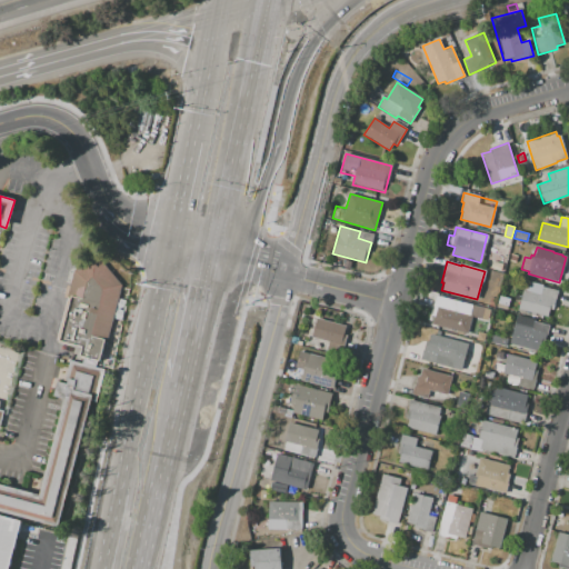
[(491,261),(503,265),(501,272),(489,269),(491,261)]
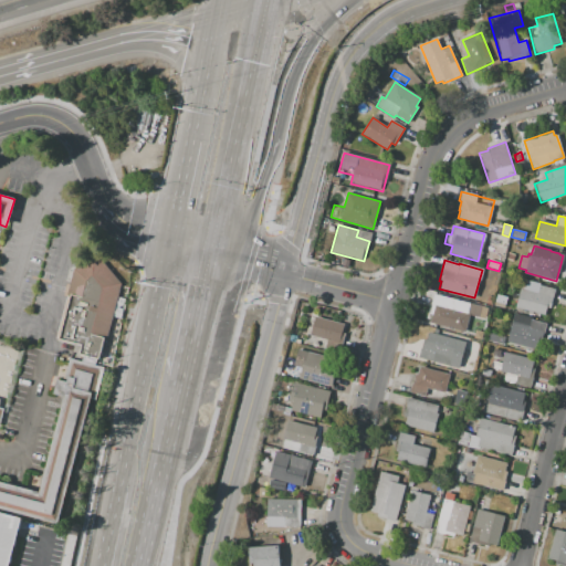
[(102,365),(113,322),(123,284),(74,272),(69,295),(58,339),(81,346),(77,358),(102,365)]
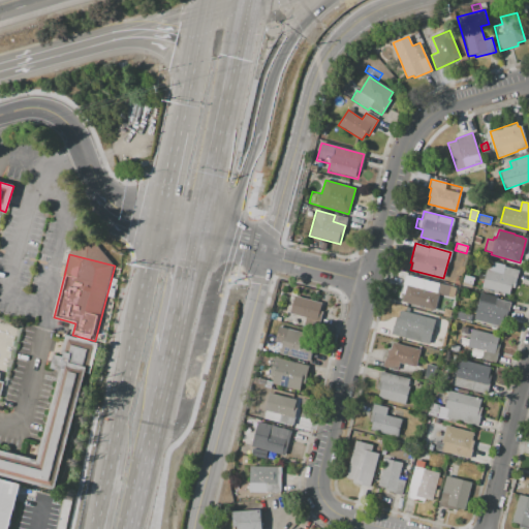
[(509,294),(481,287),(489,260),(505,265),(504,267),(520,271),(515,288),(511,287),(509,294)]
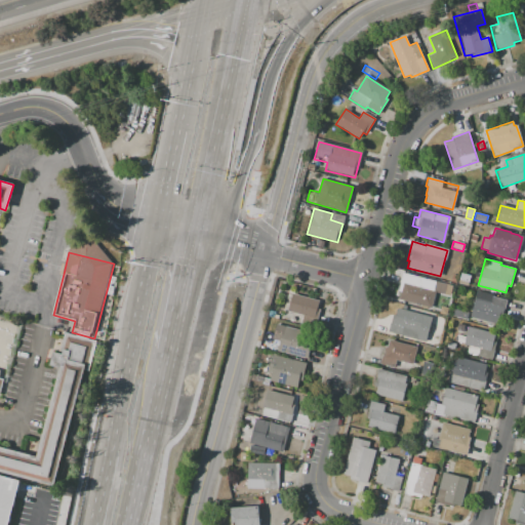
[(400,298),(401,292),(398,291),(403,273),(435,281),(435,280),(446,283),(445,285),(450,286),(448,295),(443,294),(443,296),(436,294),(432,308),(400,298)]
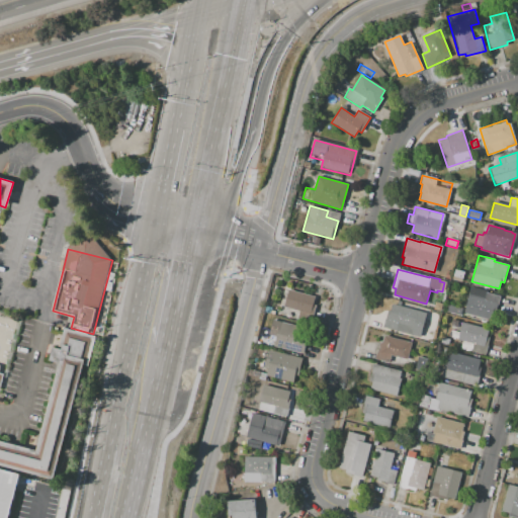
[(450,279),(443,277),(445,270),(452,272),(450,279)]
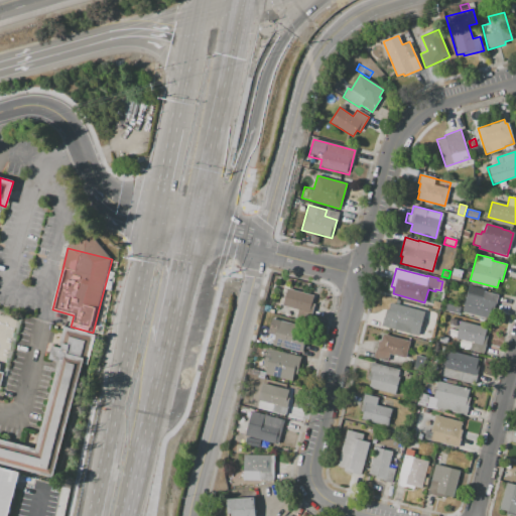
[(453,269),(464,271),(462,281),(450,278),(453,269)]
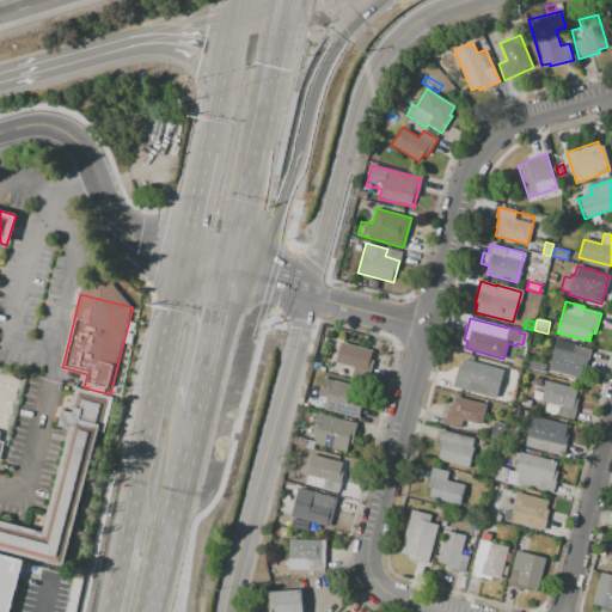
[(549,369),(554,349),(555,349),(557,338),(576,343),(576,346),(592,350),(587,366),(583,365),(580,377),(549,369)]
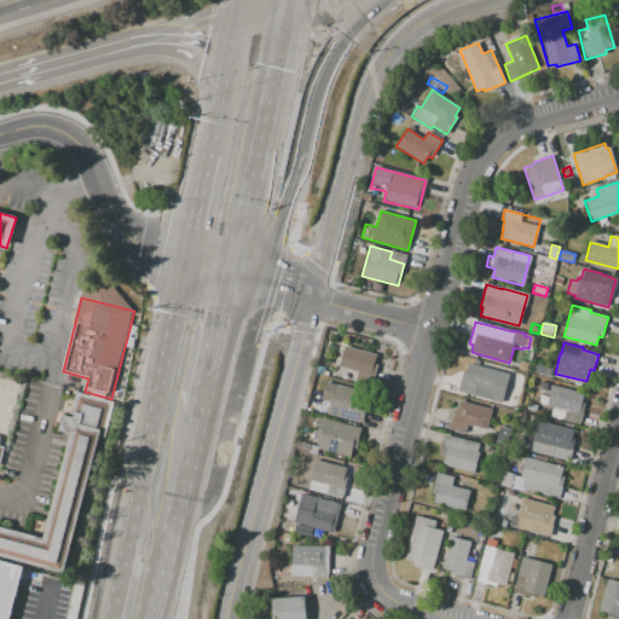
[(345,346),(376,354),(374,366),(371,365),(368,380),(357,376),(359,371),(340,366),(345,346)]
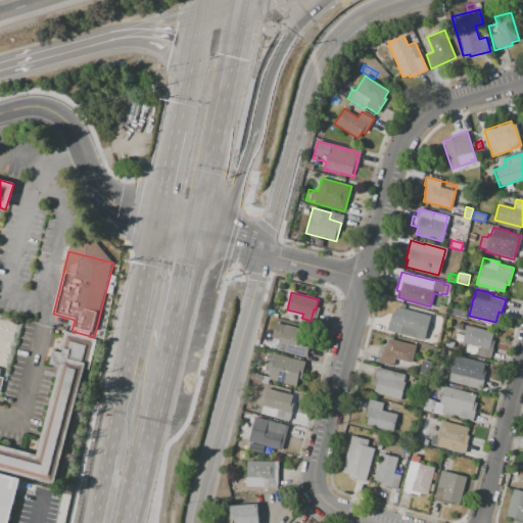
[(417,339),(385,330),(387,321),(389,321),(391,313),(394,314),(396,306),(424,314),(417,339)]
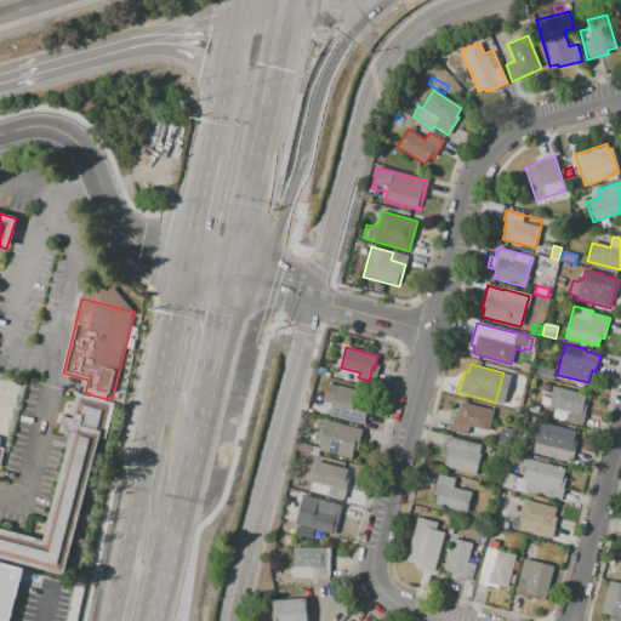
[(536,365),(554,370),(553,379),(534,374),(536,365)]
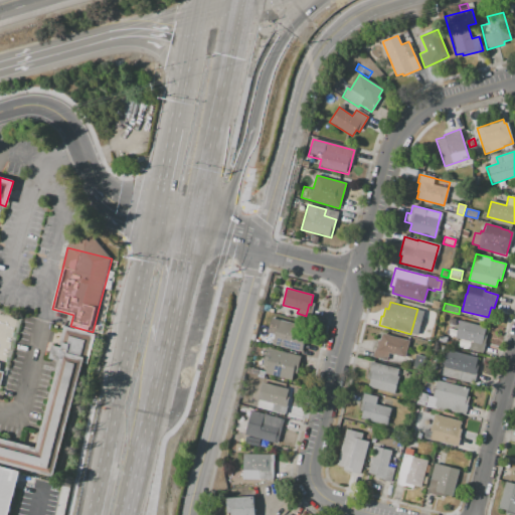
[(272,345),(274,335),(267,333),(272,317),(296,323),(294,331),(307,334),(302,353),(272,345)]
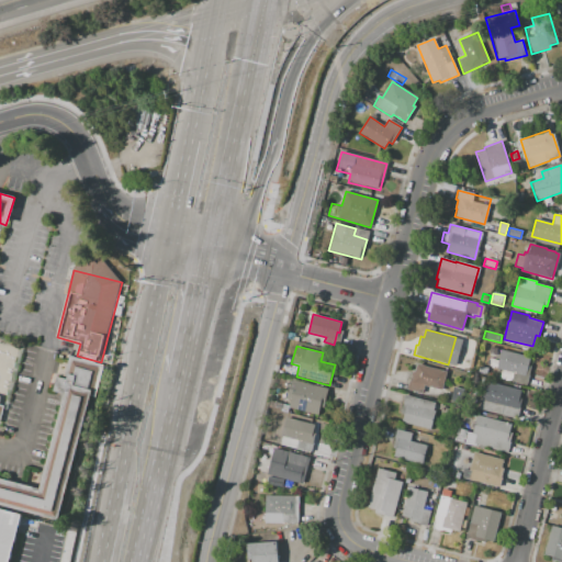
[(525,384),(512,381),(513,373),(496,369),(502,349),(532,357),(525,384)]
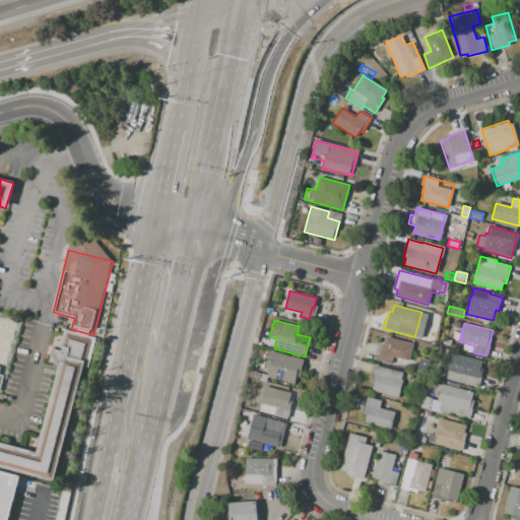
[(65,333),(60,350),(52,348),(48,363),(59,366),(36,455),(0,445),(0,469),(52,483),(83,368),(88,370),(96,341),(65,333)]
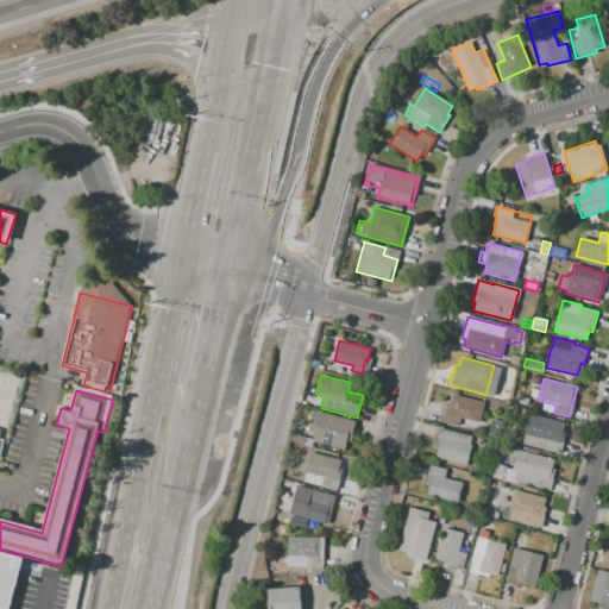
[(441,421),(444,412),(445,412),(447,402),(450,403),(452,394),(484,402),(479,422),(460,418),(458,426),(441,421)]
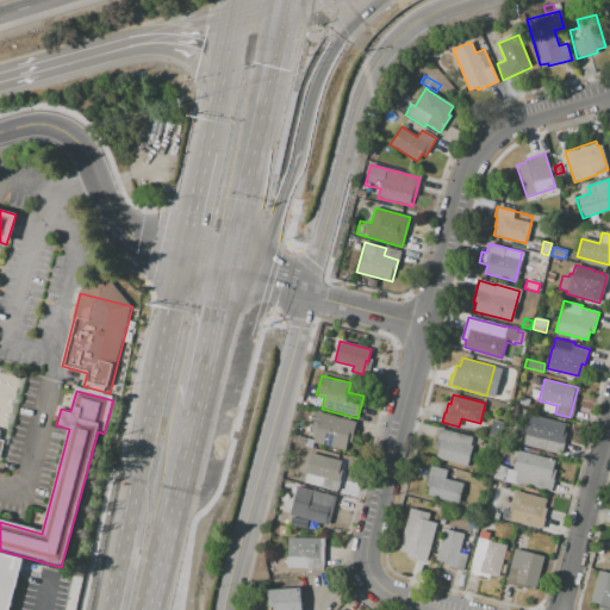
[(304,397),(319,402),(318,409),(303,404),(304,397)]
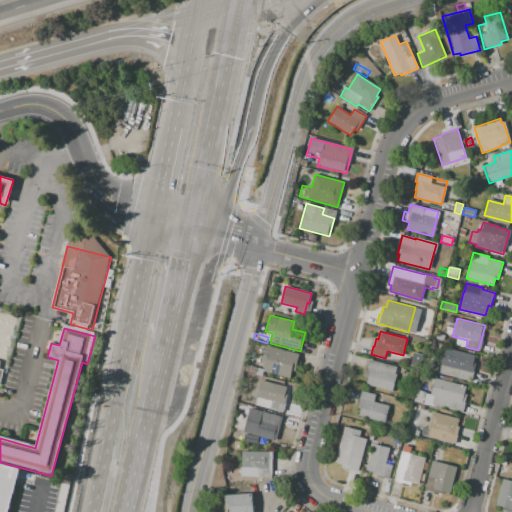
[(298,354),(294,371),(293,371),(291,378),(263,371),(264,364),(261,364),(266,345),(298,354)]
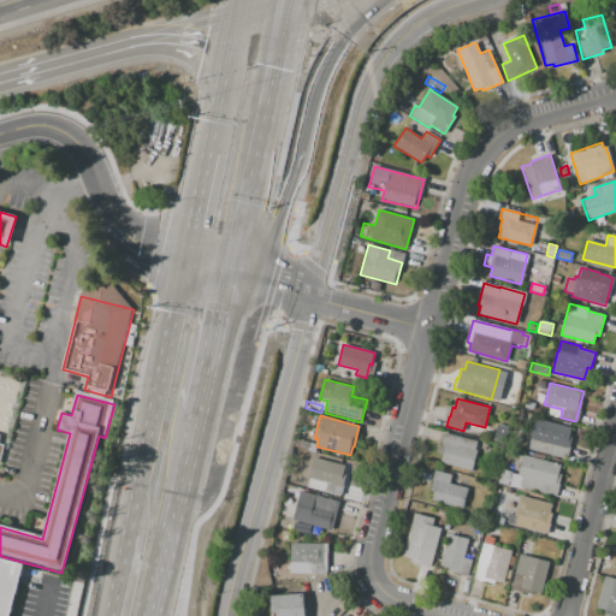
[(526,448),(533,419),(570,428),(569,436),(573,437),(567,458),(526,448)]
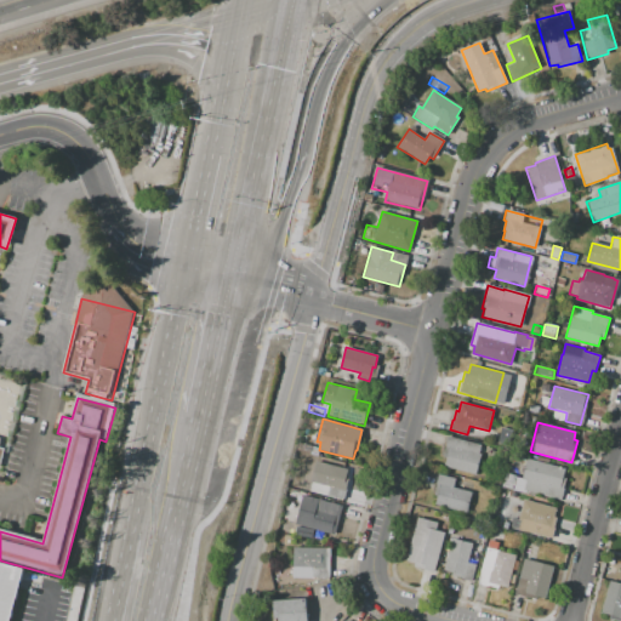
[(445,466),(445,463),(444,463),(445,457),(443,456),(445,446),(444,446),(448,436),(483,445),(476,474),(445,466)]
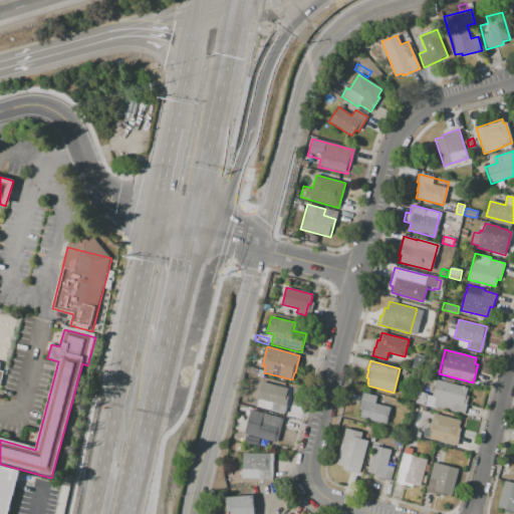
[(465,415),(445,410),(445,412),(414,404),(419,384),(434,389),(436,380),(468,389),(466,396),(469,397),(465,415)]
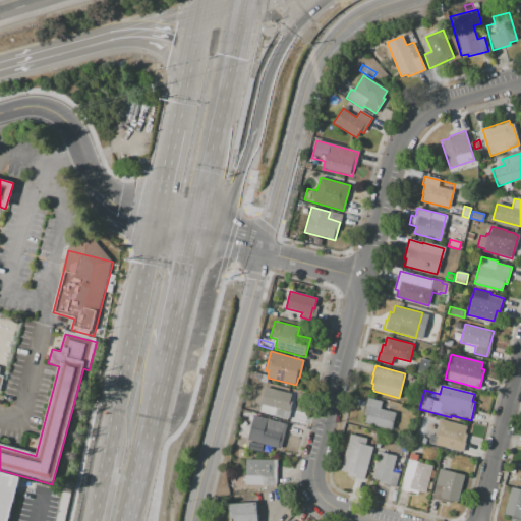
[(292,394),(290,401),(292,402),(287,420),(274,416),(276,408),(261,404),(266,387),(292,394)]
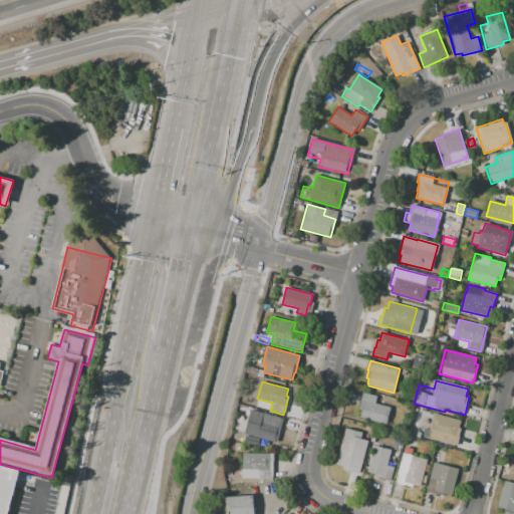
[(359,419),(361,411),(358,411),(360,403),(359,402),(362,392),(377,396),(375,404),(390,408),(386,425),(359,419)]
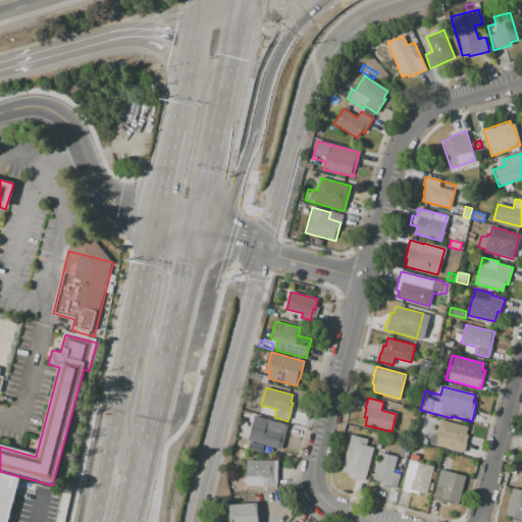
[(254,415),(288,424),(280,450),(247,440),(254,415)]
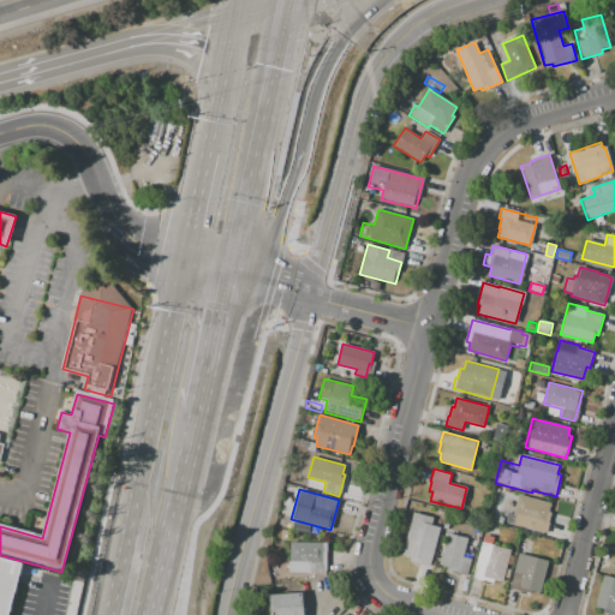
[(513,525),(515,517),(513,515),(518,495),(550,503),(543,532),(513,525)]
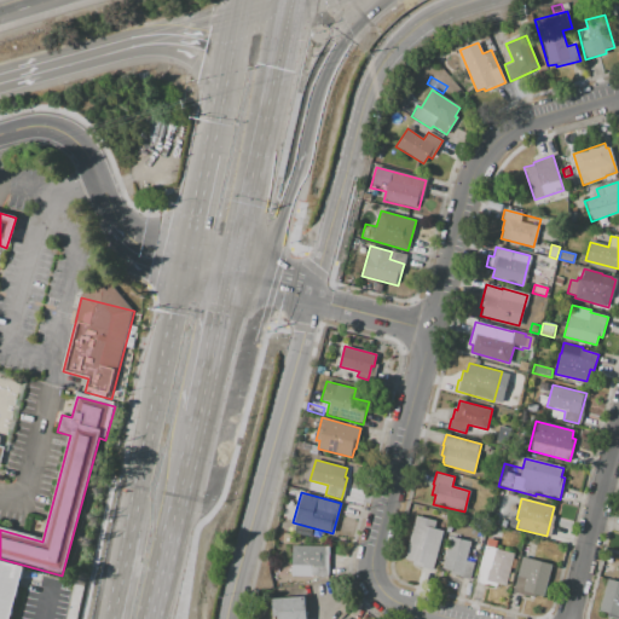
[(416,515),(435,521),(433,528),(443,531),(432,570),(412,565),(414,560),(404,557),(416,515)]
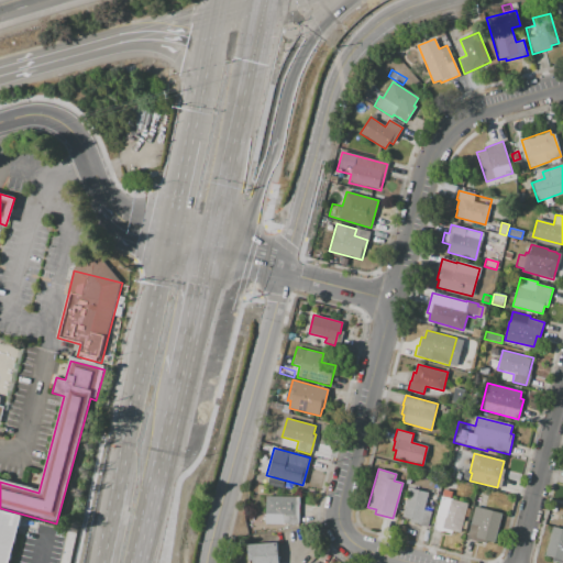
[(267,485),(268,478),(284,481),(283,488),(267,485)]
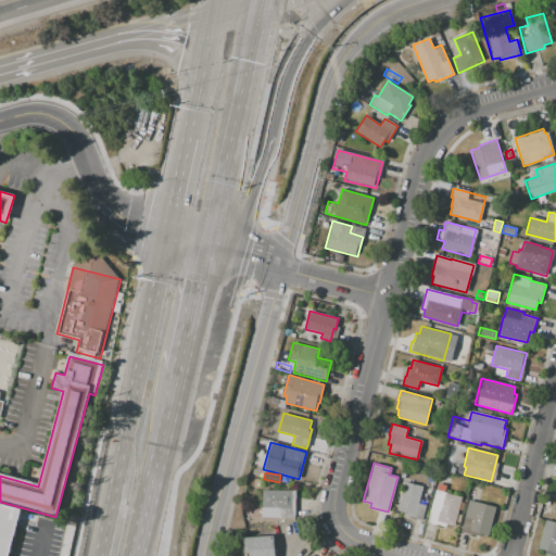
[(397,510),(406,481),(422,487),(418,504),(426,506),(421,520),(404,515),(404,512),(397,510)]
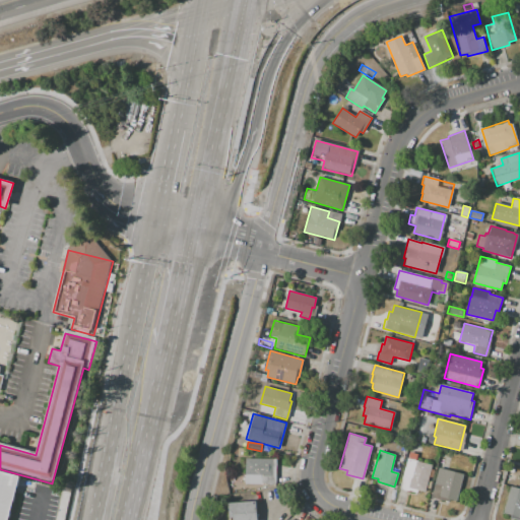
[(409,453),(417,456),(415,461),(433,466),(432,469),(434,469),(432,477),(429,476),(428,480),(431,481),(429,489),(426,488),(425,493),(416,491),(416,492),(409,490),(409,492),(397,489),(406,458),(407,459),(409,453)]
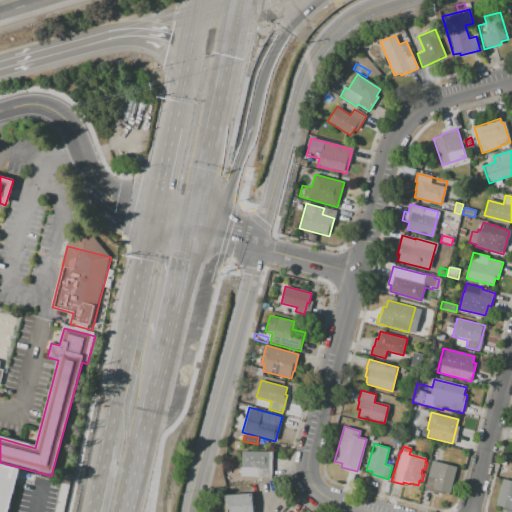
[(241,451),(272,452),(271,477),(240,476),(241,451)]
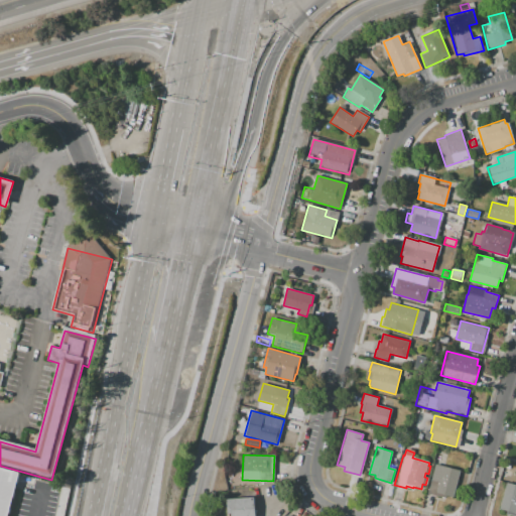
[(427,494),(436,463),(461,470),(453,499),(439,496),(438,497),(427,494)]
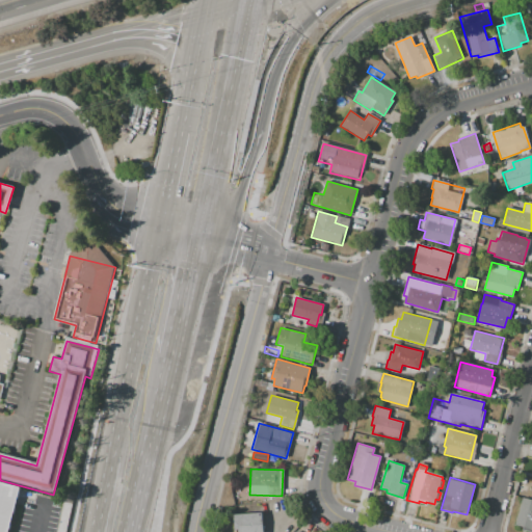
[(0,531),(0,482),(20,487),(8,531),(0,531)]
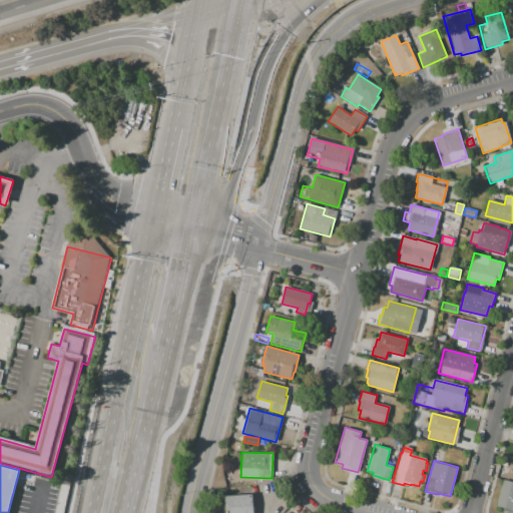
[(512,482),(512,512),(508,512),(504,512),(505,508),(497,506),(504,480),(512,482)]
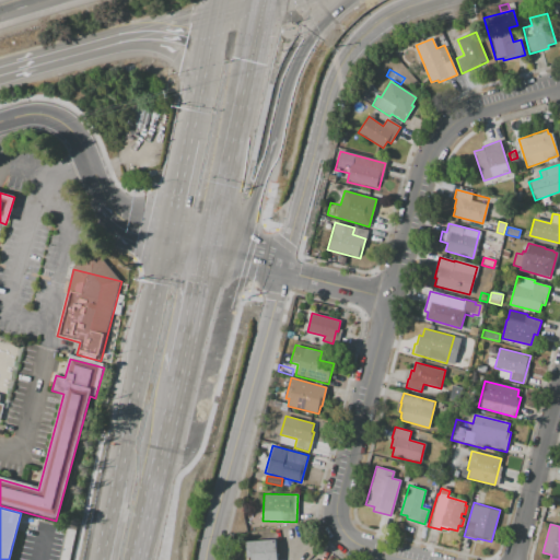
[(251,559),(251,558),(247,558),(248,559),(246,559),(246,558),(245,558),(244,553),(246,553),(245,543),(275,540),(276,559),(251,559)]
